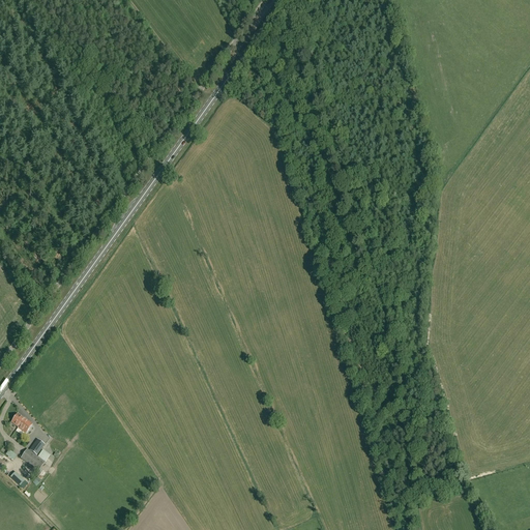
[(18,428),(24,419),(18,415),(11,423),(18,428)]
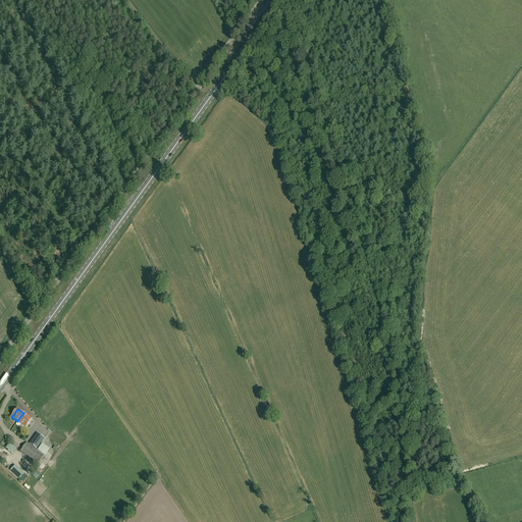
[(23,413),(17,421),(17,422),(24,427),(32,418),(23,412),(23,413)]
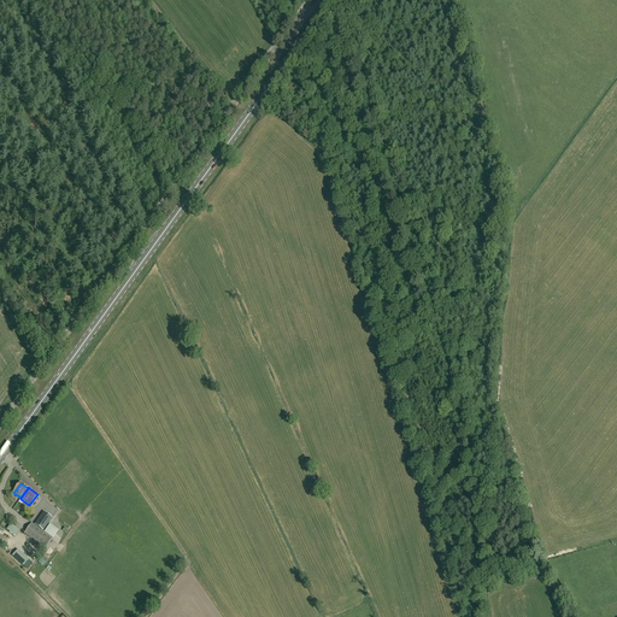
[(43,512),(39,518),(47,524),(52,518),(43,512)]
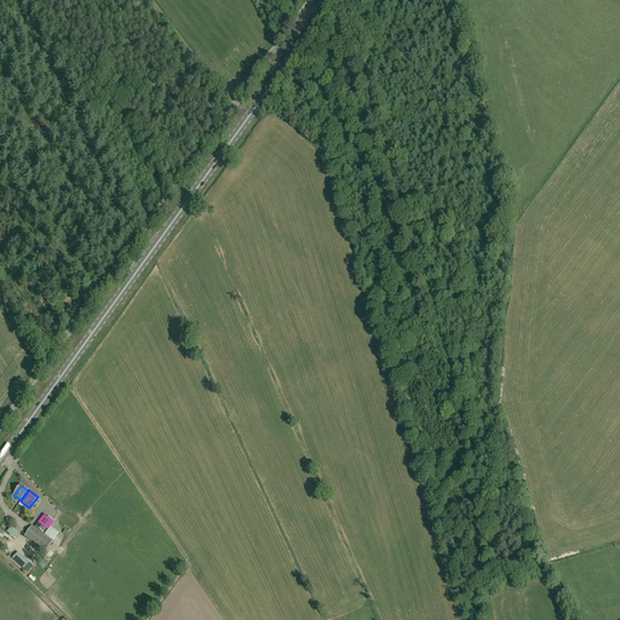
[(13,527),(10,532),(18,538),(22,533),(13,527)]
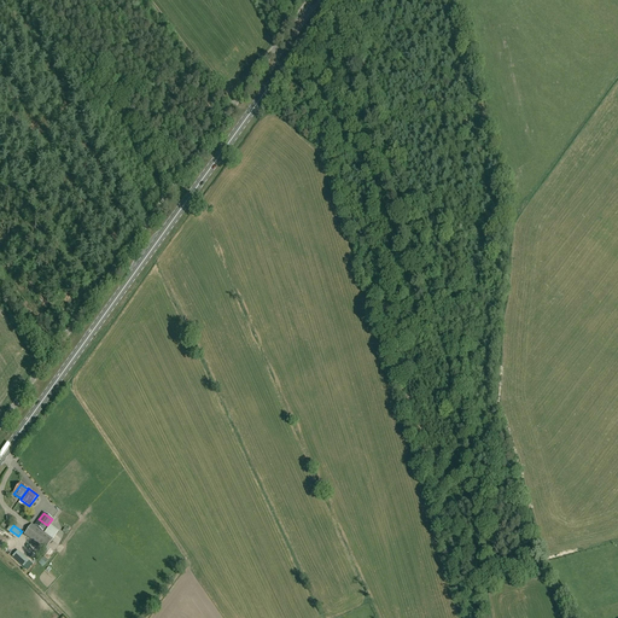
[(42,532),(35,528),(31,525),(24,535),(45,549),(52,540),(42,532)]
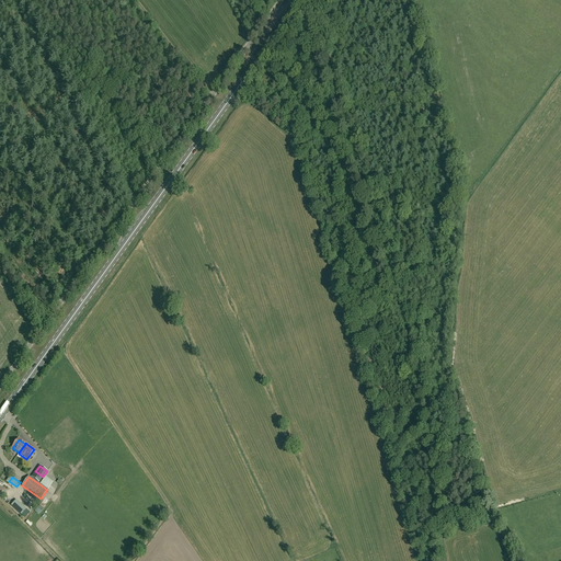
[(18,512),(23,506),(16,500),(11,506),(18,512)]
